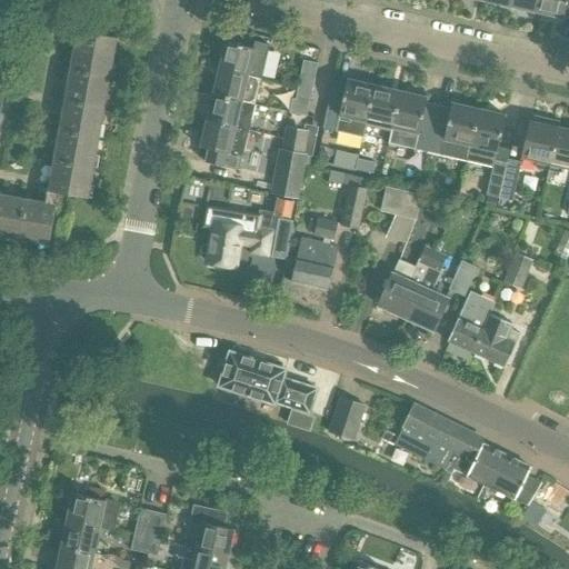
[(510,0),(509,7),(536,12),(538,0),(510,0)]
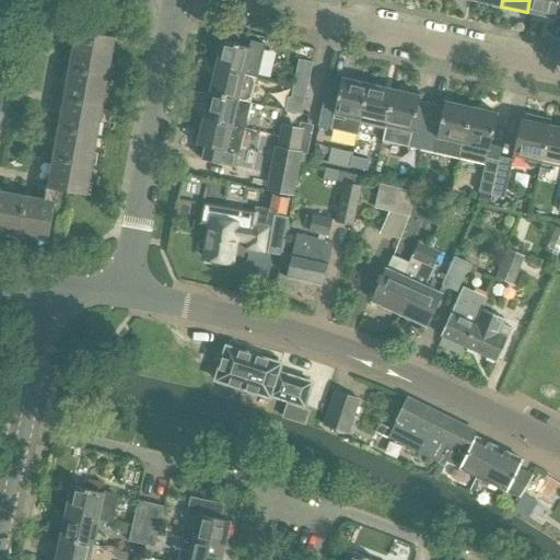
[(559,0),(529,0),(527,12),(553,19),(556,11),(559,11),(559,0)]
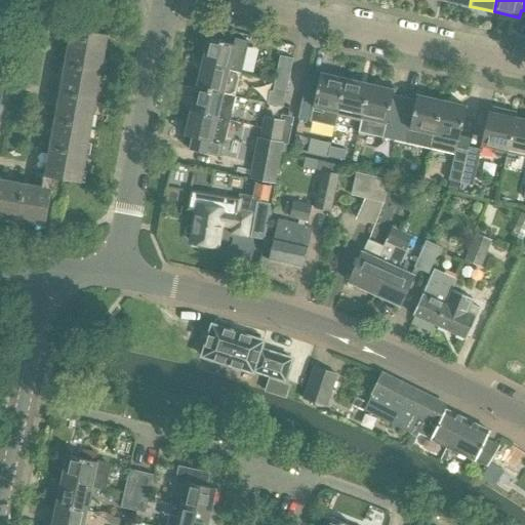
[(75,38),(73,44),(106,49),(107,42),(104,42),(105,36),(108,36),(108,35),(70,29),(69,37),(75,38)]
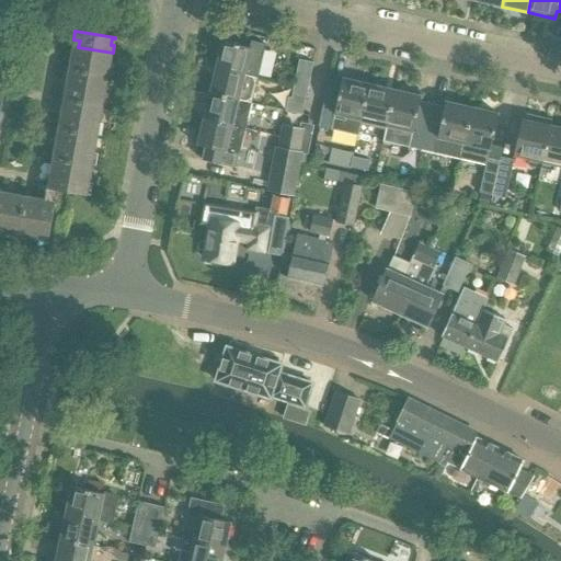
[(218,58),(216,68),(244,75),(251,48),(221,42),(221,43),(221,44),(218,57),(218,56),(217,58),(218,58)]
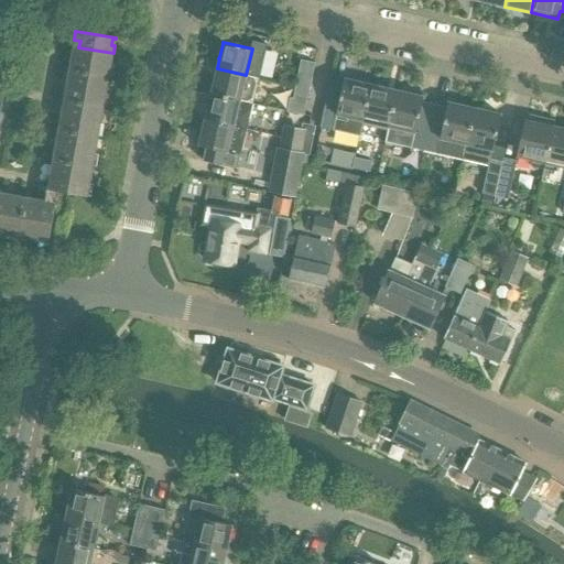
[(71,56),(69,62),(107,68),(108,64),(111,65),(114,53),(78,47),(77,57),(71,56)]
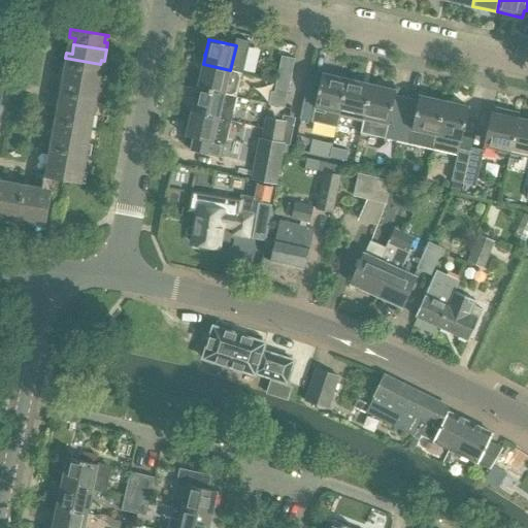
[(282,57),(276,83),(289,85),(294,59),(282,57)]
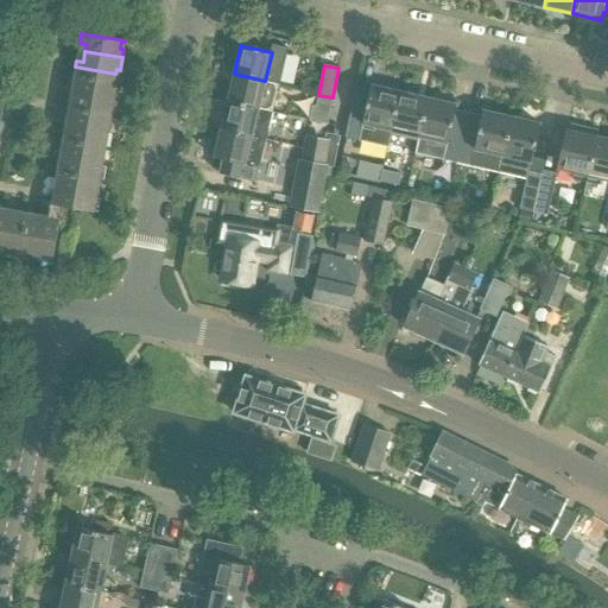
[(81,76),(78,84),(115,92),(118,82),(114,81),(115,74),(75,67),(74,75),(81,76)]
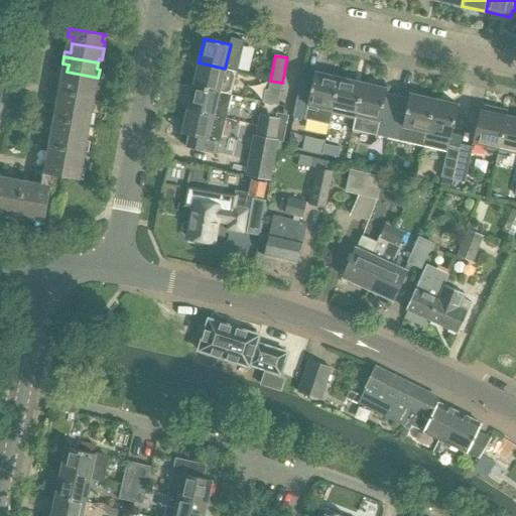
[(192,85),(192,86),(231,95),(236,72),(225,69),(199,62),(197,72),(196,72),(196,73),(192,85)]
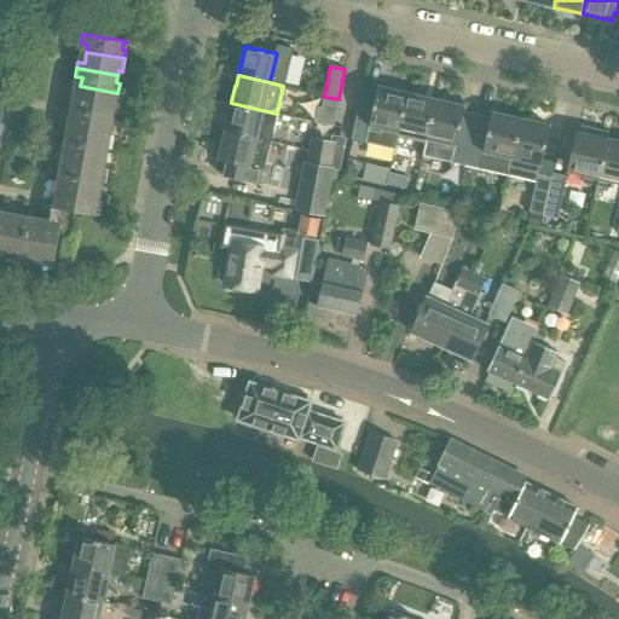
[(351,140),(352,140),(392,150),(405,93),(364,84),(351,140)]
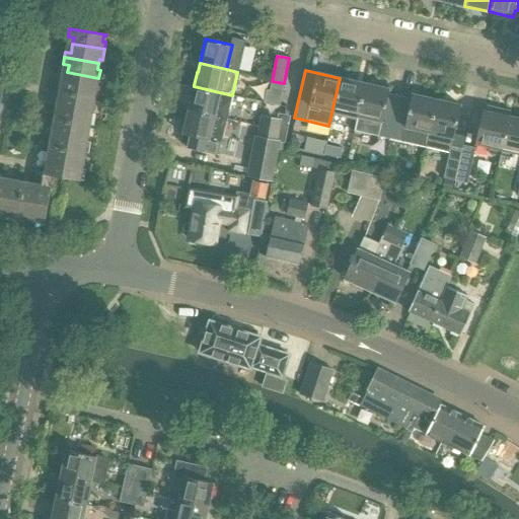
[(60,79),(59,86),(93,92),(94,86),(97,87),(98,78),(67,72),(66,80),(60,79)]
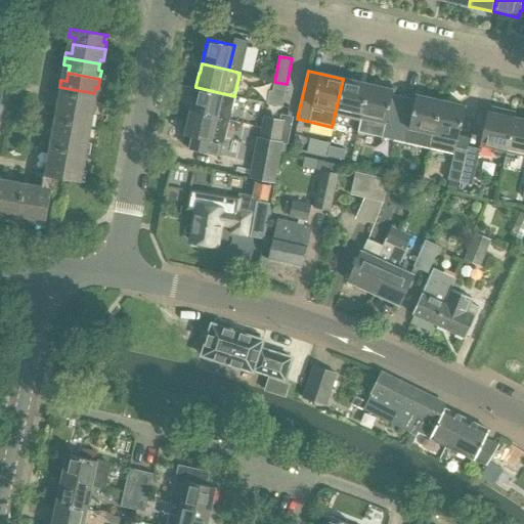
[(336,117),(358,121),(363,99),(367,84),(343,79),(332,127),(334,127),(336,117)]
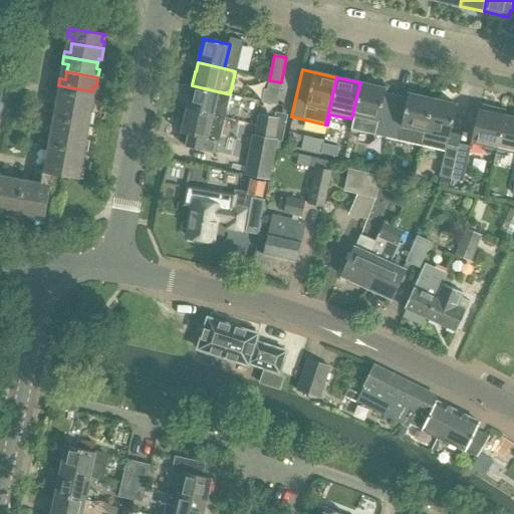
[(281,82),(269,80),(267,89),(279,92),(281,82)]
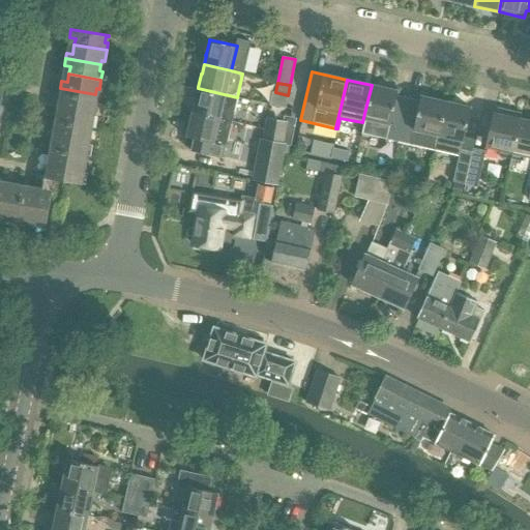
[(361,134),(396,142),(407,98),(395,95),(396,91),(372,85),(367,100),(362,122),(363,123),(361,134)]
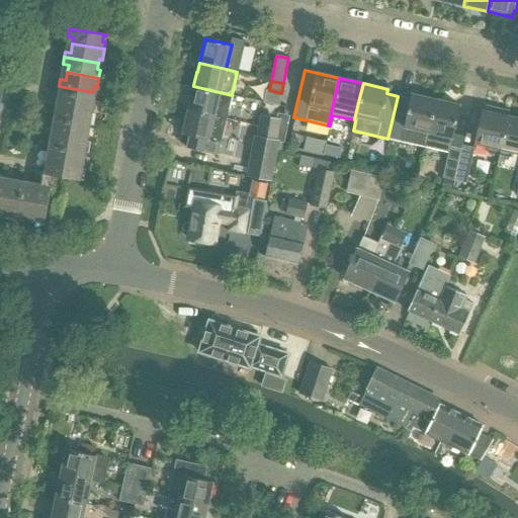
[(64,92),(62,101),(93,107),(95,97),(92,96),(93,92),(59,86),(58,91),(64,92)]
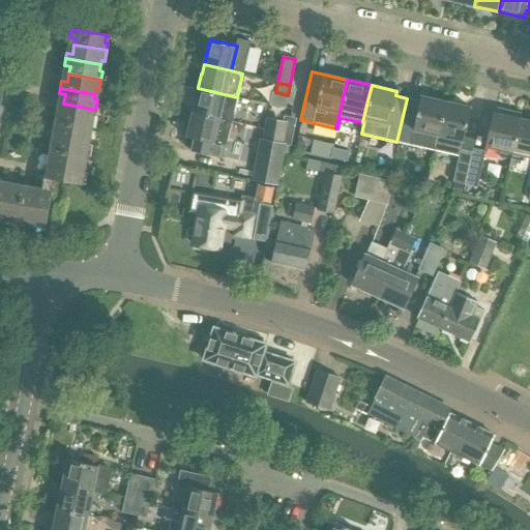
[(195,104),(193,113),(231,122),(237,97),(198,88),(198,89),(195,101),(194,104),(195,104)]
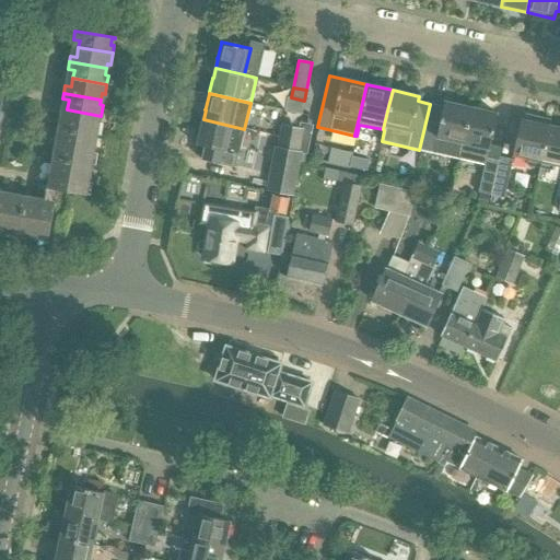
[(419,150),(457,159),(469,107),(444,102),(443,106),(430,104),(419,150)]
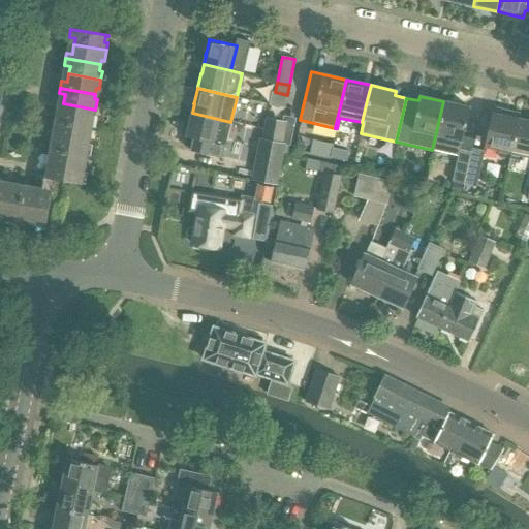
[(469,107),(443,101),(432,150),(458,156),(452,182),(463,184),(471,152),(460,149),(469,107)]
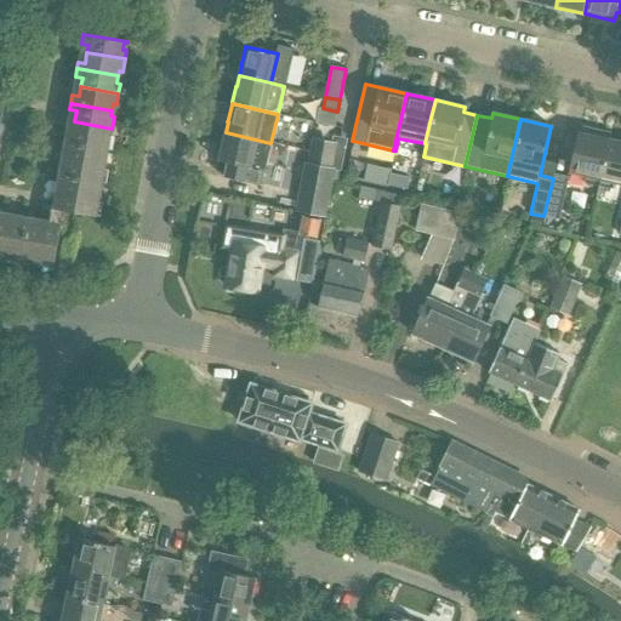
[(66,129),(64,138),(106,146),(107,137),(110,137),(112,129),(74,121),(73,130),(66,129)]
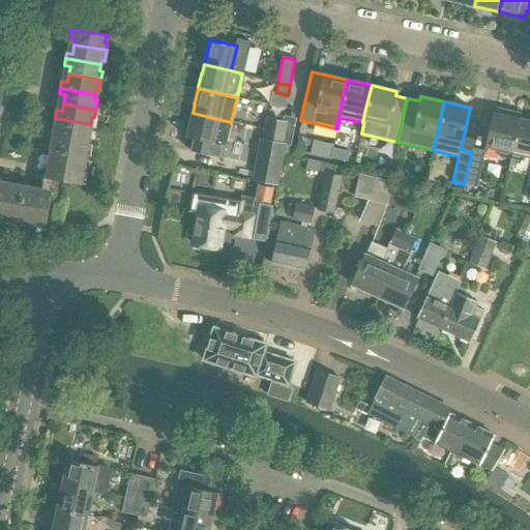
[(493,114),(486,147),(500,151),(499,155),(510,158),(519,119),(509,116),(510,112),(497,109),(496,114),(493,114)]
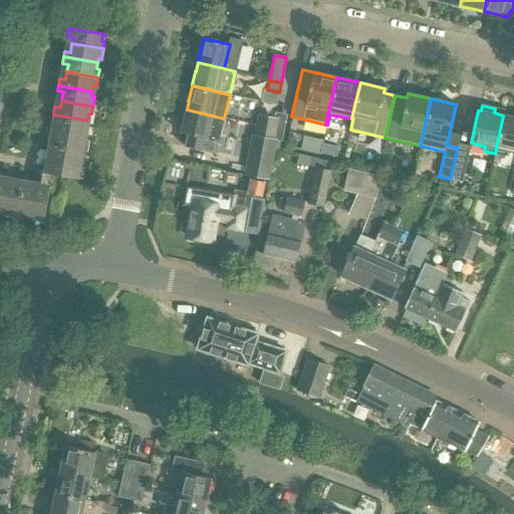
[(224,118),(187,109),(185,117),(184,117),(184,119),(181,132),(181,134),(219,143),(224,118)]
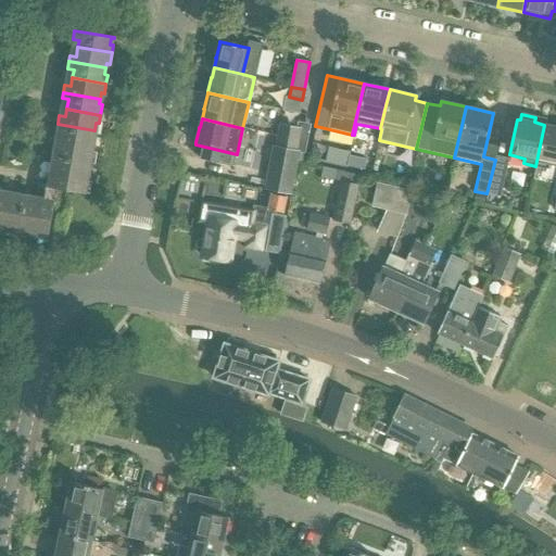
[(282,125),(280,137),(299,141),(297,152),(299,152),(304,153),(311,125),(298,122),(297,128),(282,125)]
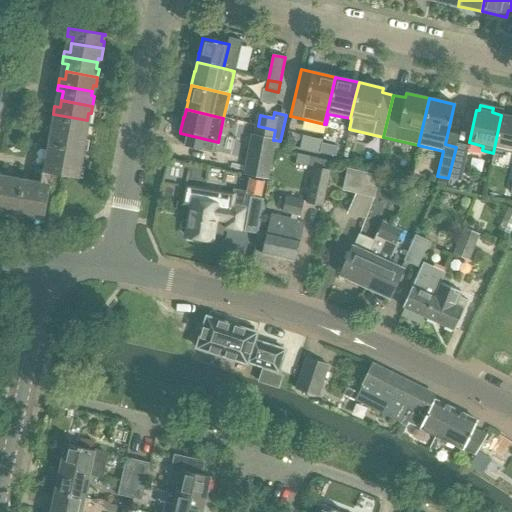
[(58,119),(56,129),(87,135),(89,123),(86,123),(87,120),(53,114),(52,118),(58,119)]
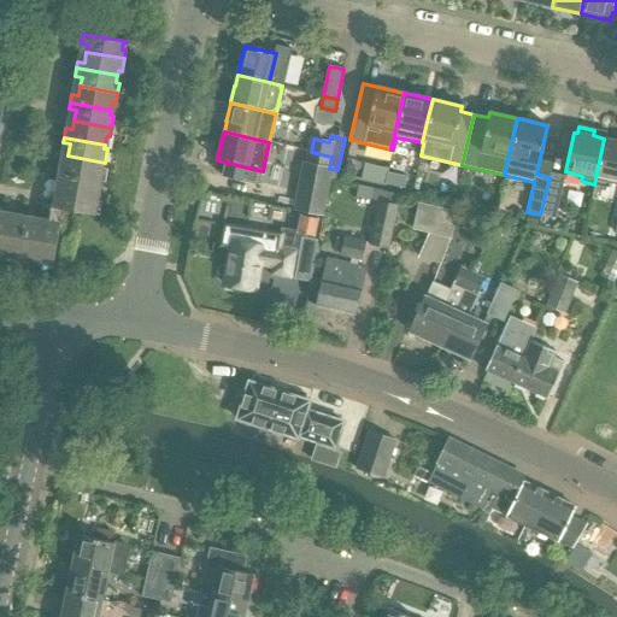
[(616,141),(604,139),(594,184),(609,188),(610,182),(616,183),(616,141)]
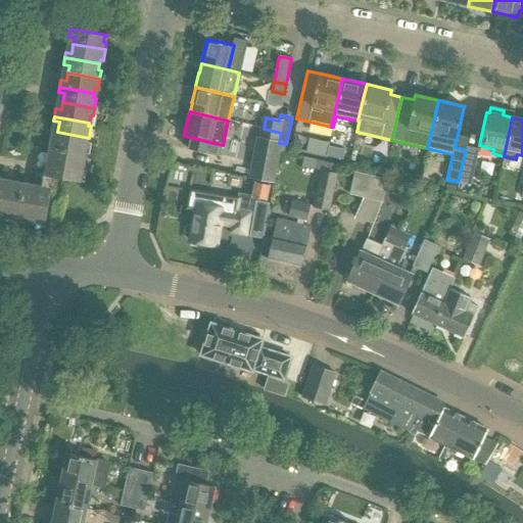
[(281,133),(264,129),(262,139),(256,138),(252,162),(276,169),(281,143),(279,143),(281,133)]
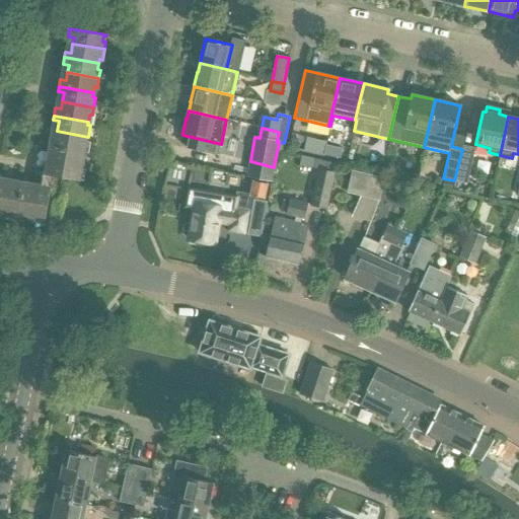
[(51,135),(49,145),(82,151),(84,142),(87,142),(88,137),(57,131),(56,136),(51,135)]
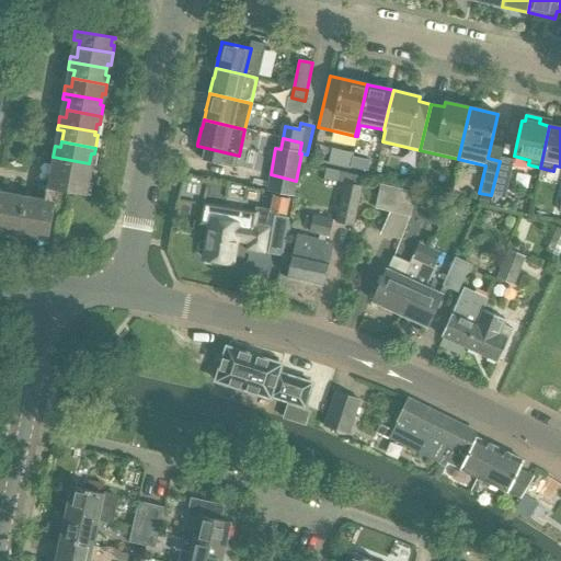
[(58,160),(56,173),(90,180),(92,164),(89,164),(89,163),(53,157),(52,159),(58,160)]
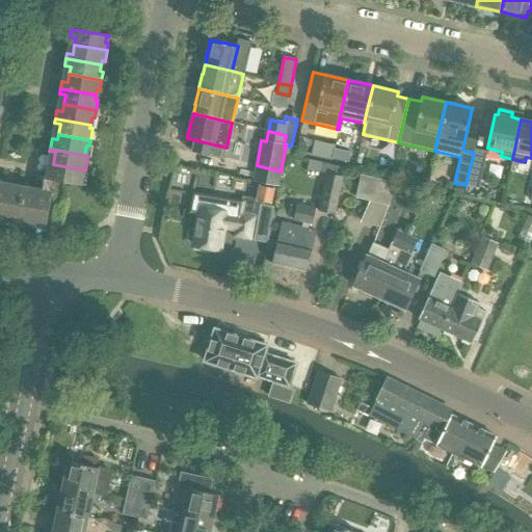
[(331,159),(348,162),(350,153),(334,149),(331,159)]
